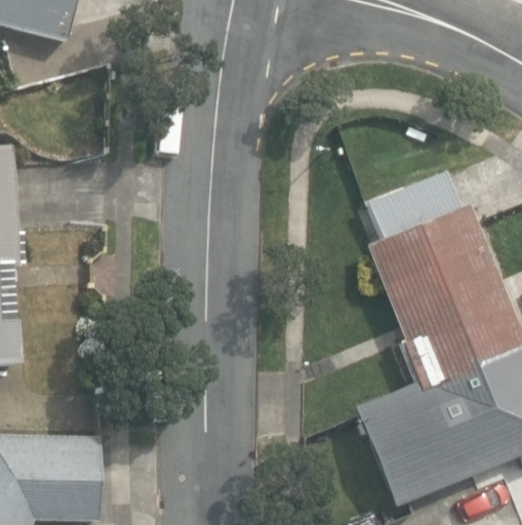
[(0,0),(0,23),(68,40),(78,0),(0,0)]
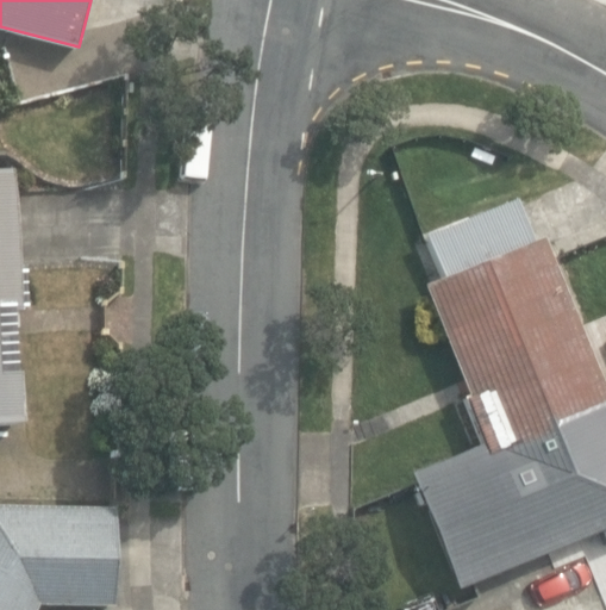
[(14,175),(0,175),(0,431),(20,431),(14,307),(30,307),(29,274),(18,274),(14,175)]
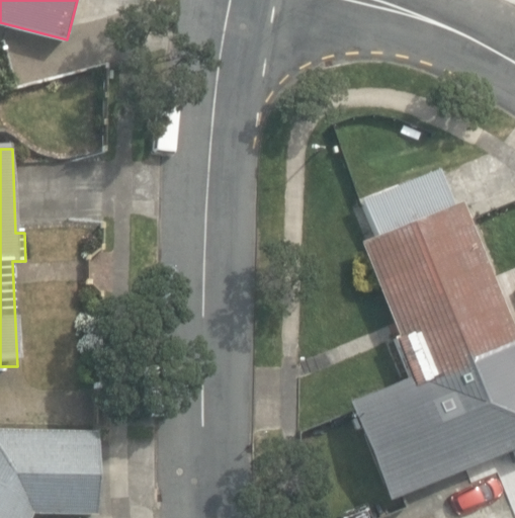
[(514,322),(465,200),(456,204),(441,166),(363,197),(379,238),(363,245),(417,377),(351,404),(391,501),(514,449),(514,322)]
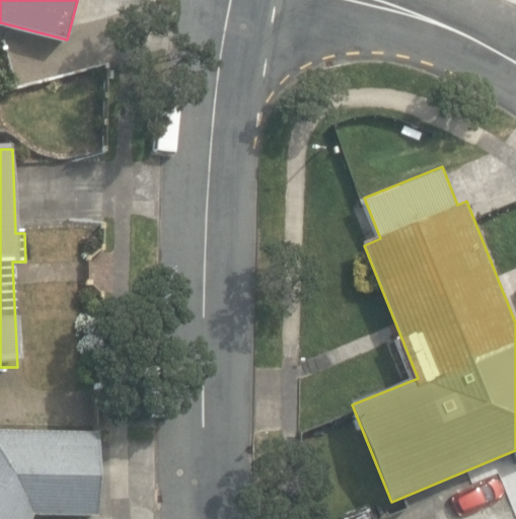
[(0,518),(31,518),(35,513),(99,515),(101,434),(0,432),(0,518)]
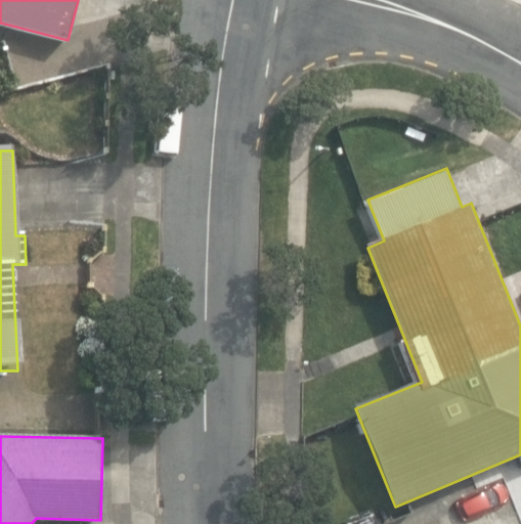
[(436,501),(444,523),(496,523),(520,515),(520,507),(507,474),(436,501)]
